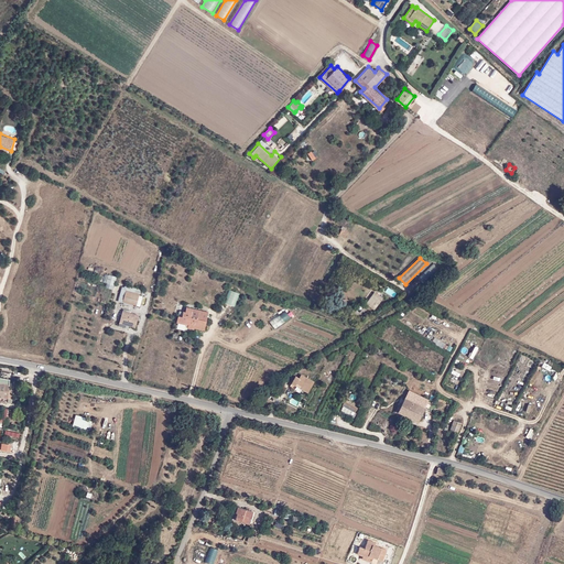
[(423,284),(440,270),(434,263),(418,278),(423,284)]
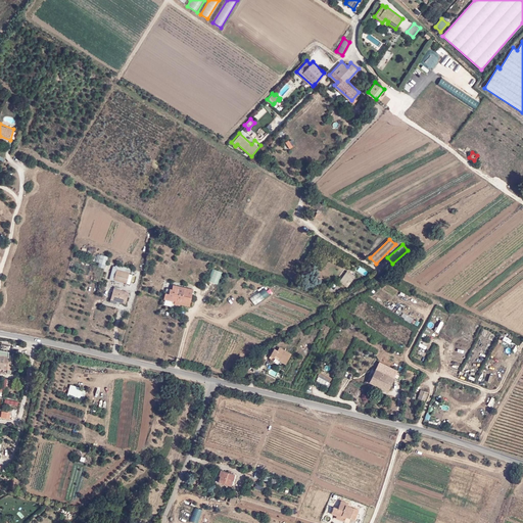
[(109,255),(98,252),(96,260),(98,262),(97,265),(105,268),(109,255)]
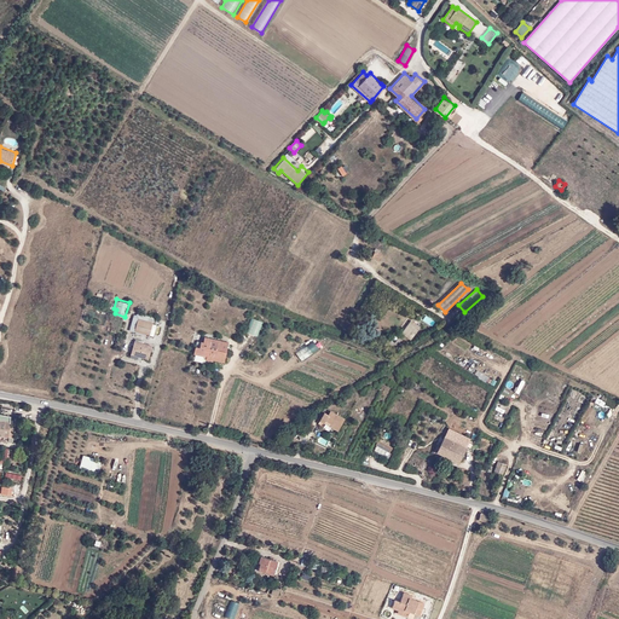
[(252,317),(247,330),(259,336),(264,322),(252,317)]
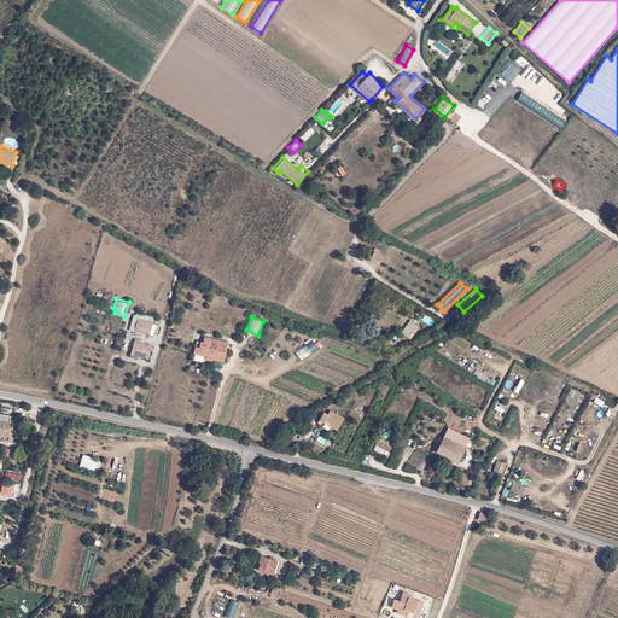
[(139,318),(135,330),(151,333),(153,321),(139,318)]
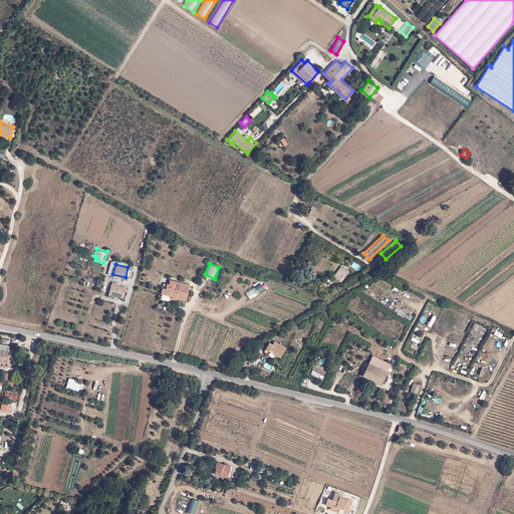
[(341,266),(333,276),(340,281),(347,272),(341,266)]
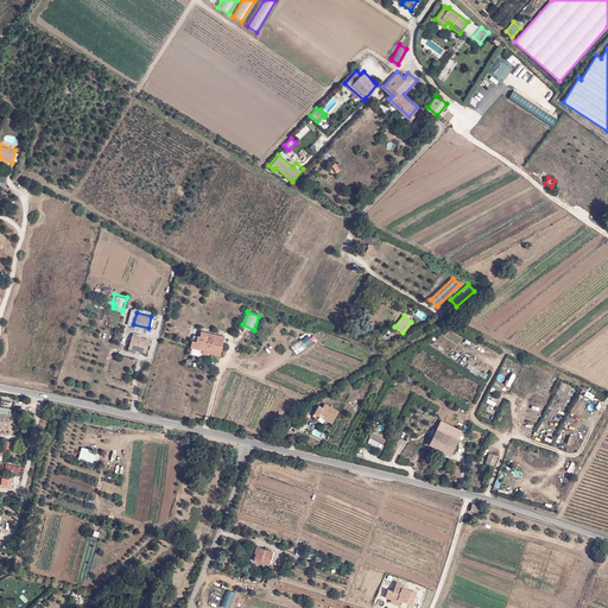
[(209,355),(209,353),(220,355),(225,336),(201,330),(200,335),(197,335),(195,342),(191,341),(190,348),(201,350),(201,348),(203,349),(202,354),(209,355)]
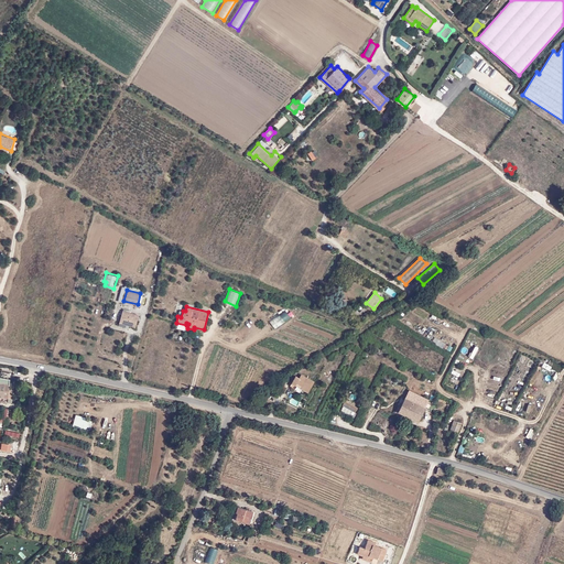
[(357,314),(364,316),(367,310),(360,307),(357,314)]
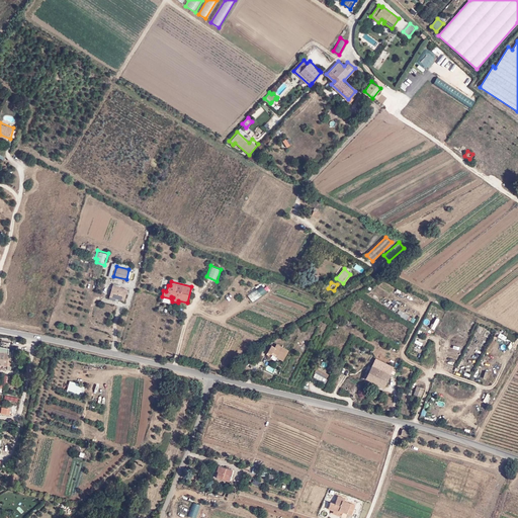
[(127,288),(113,284),(110,295),(118,297),(124,299),(127,288)]
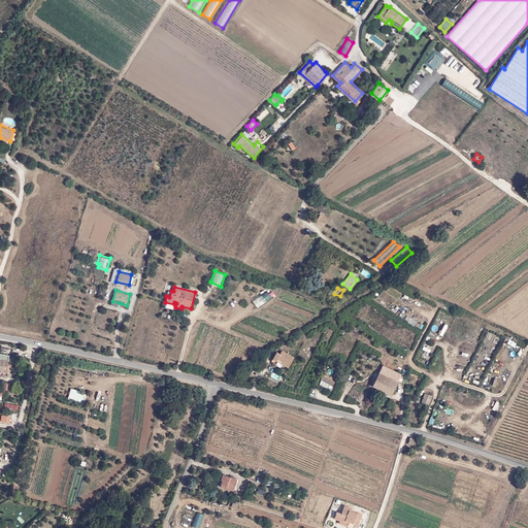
[(439,335),(442,336),(448,326),(446,325),(439,335)]
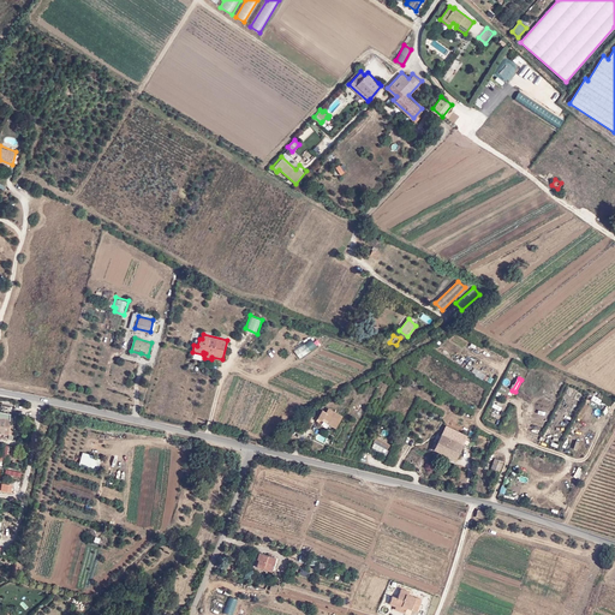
[(338,425),(342,416),(328,407),(326,411),(322,410),(317,418),(322,421),(323,418),(328,421),(338,425)]
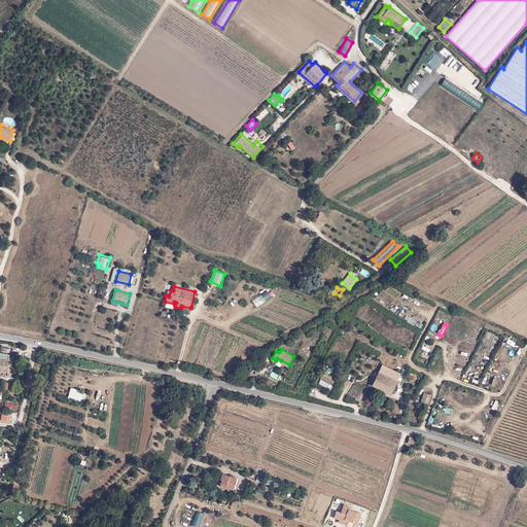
[(0,355),(0,371),(8,372),(10,356),(0,355)]
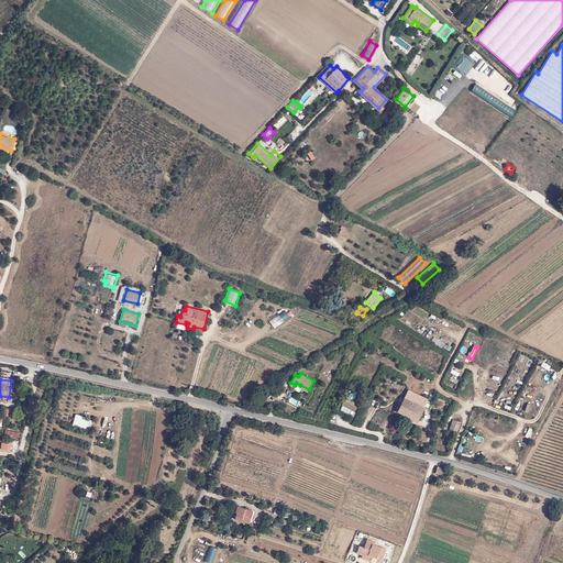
[(408,389),(398,411),(418,421),(428,399),(408,389)]
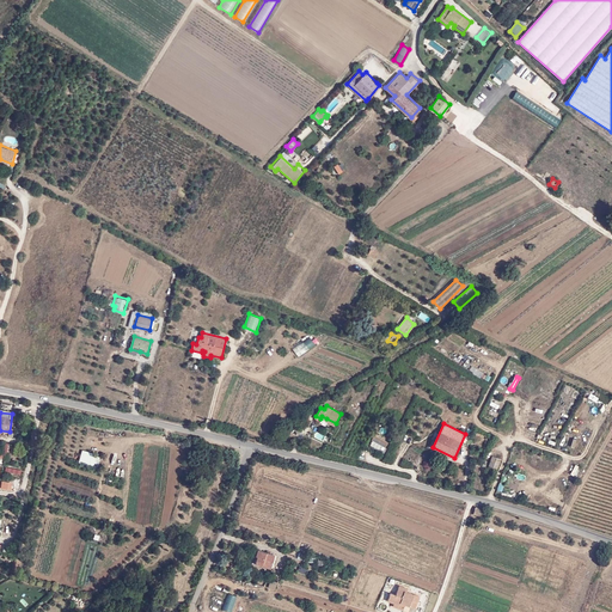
[(389,441),(375,434),(373,439),(386,446),(389,441)]
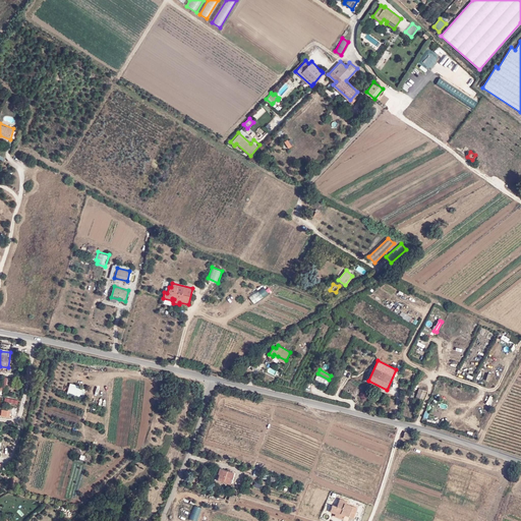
[(427,391),(419,389),(417,396),(423,399),(427,391)]
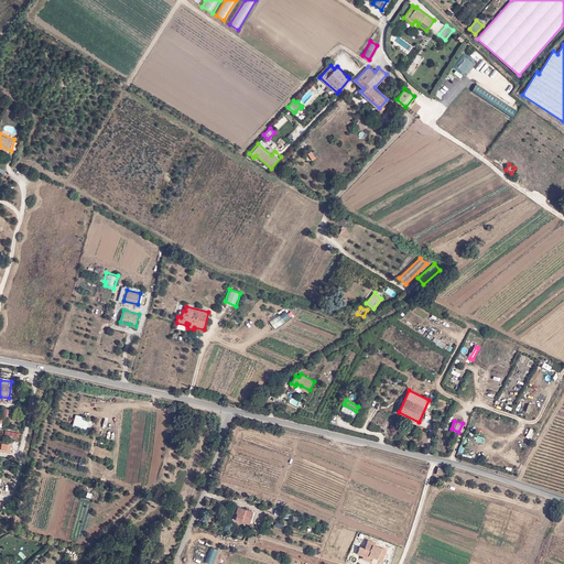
[(391,424),(387,431),(392,435),(398,429),(391,424)]
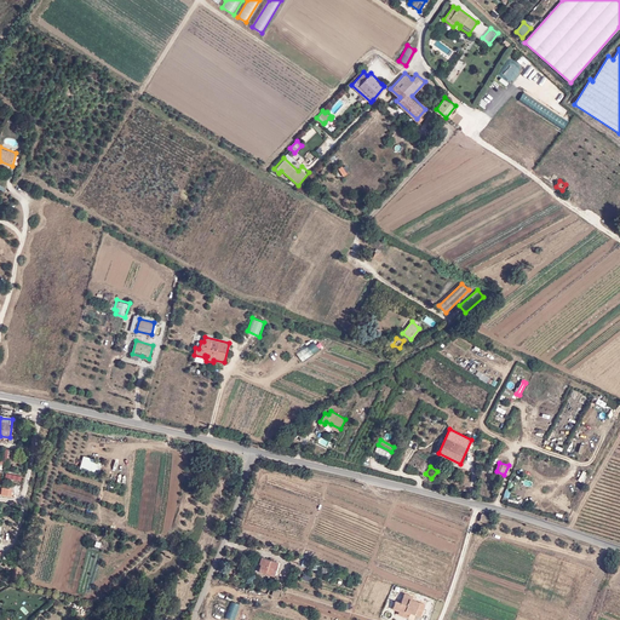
[(468,483),(471,476),(464,474),(460,481),(468,483)]
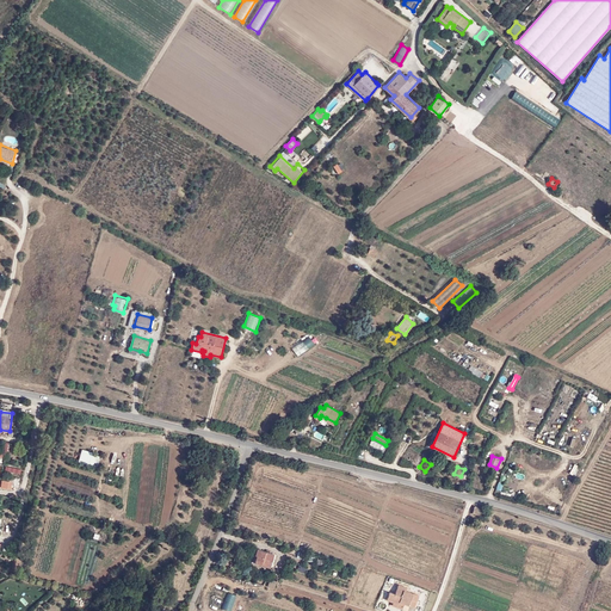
[(257,547),(254,563),(271,568),(273,553),(257,547)]
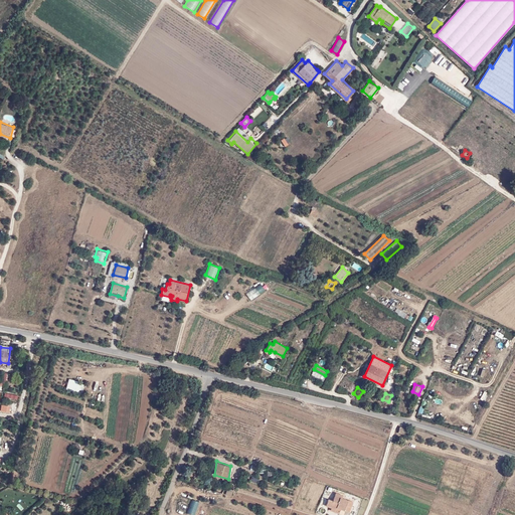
[(343,495),(336,492),(333,500),(328,499),(326,506),(331,508),(330,510),(339,513),(344,514),(345,510),(349,512),(353,501),(342,498),(343,495)]
